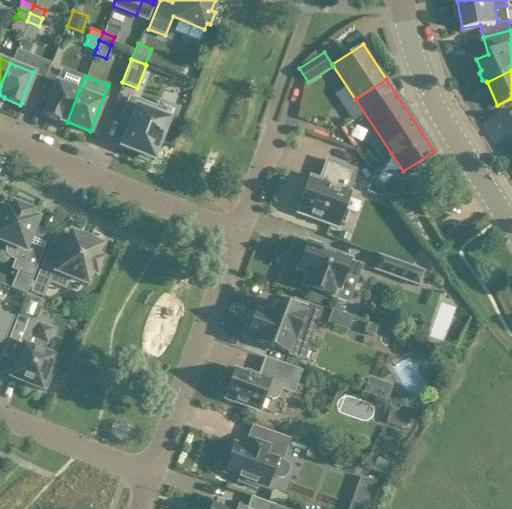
[(60,120),(67,122),(79,90),(56,81),(43,114),(60,120)]
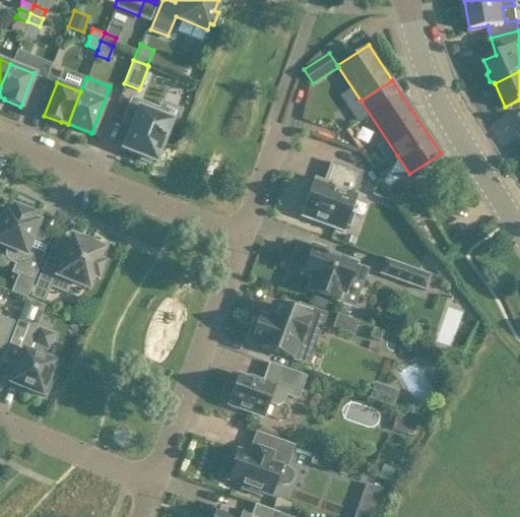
[(132,99),(123,120),(132,124),(123,147),(139,153),(137,157),(149,163),(150,158),(155,159),(171,120),(155,114),(157,109),(132,99)]
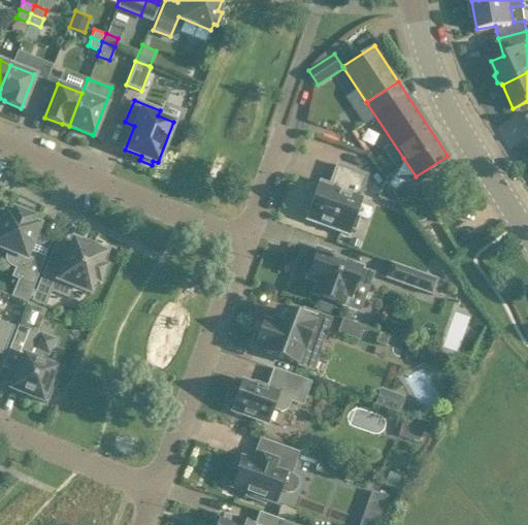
[(347,232),(348,232),(350,229),(355,230),(360,216),(355,214),(360,198),(359,197),(359,198),(358,197),(366,174),(336,163),(328,187),(320,184),(320,183),(319,183),(314,197),(308,195),(303,210),(307,211),(305,218),(307,218),(307,217),(347,231),(347,232)]
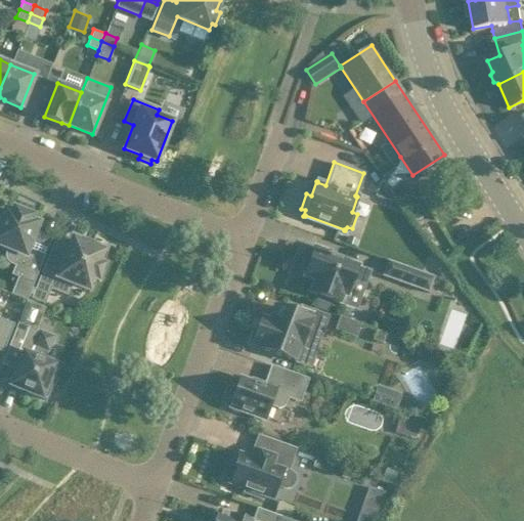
[(381,178),(375,193),(391,200),(393,194),(382,179),(381,178)]
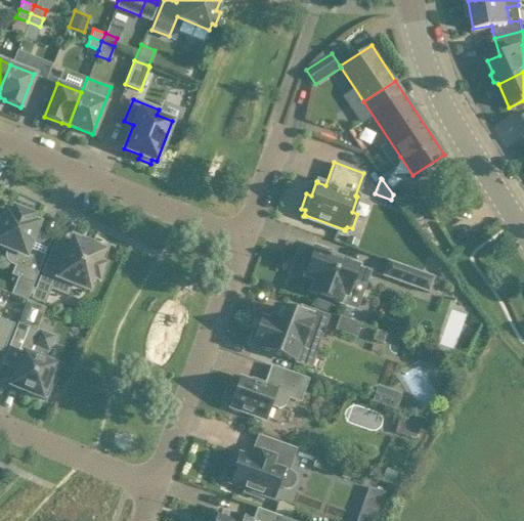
[(5,209),(0,221),(0,244),(6,247),(6,249),(5,251),(5,253),(6,255),(6,257),(8,259),(10,260),(15,262),(10,273),(12,274),(17,276),(11,293),(27,299),(33,283),(43,258),(29,252),(28,254),(23,252),(25,248),(27,249),(34,230),(37,222),(30,219),(31,216),(14,209),(12,212),(5,209)]
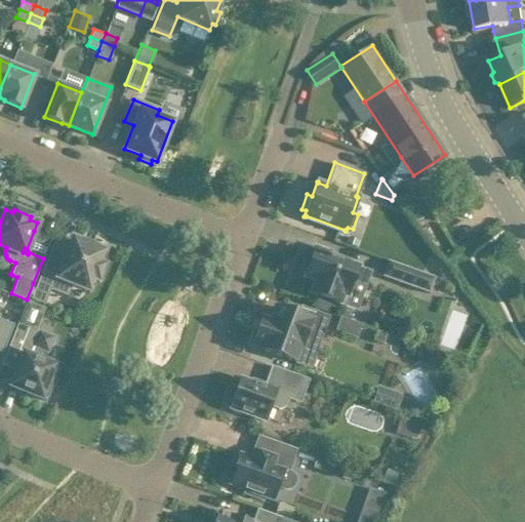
[(359,238),(350,235),(347,241),(357,245),(359,238)]
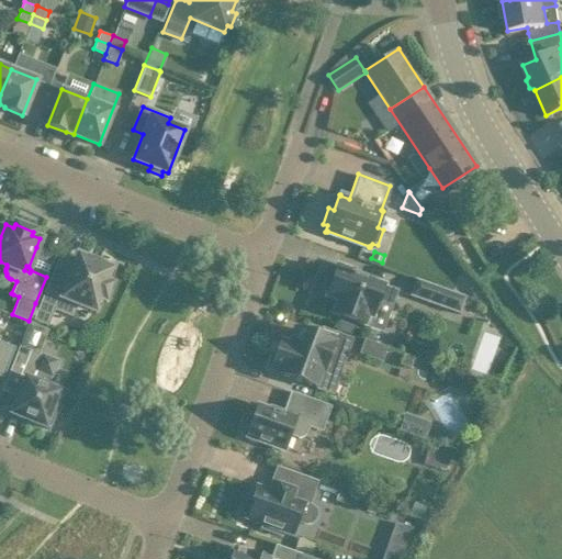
[(58,261),(42,302),(70,314),(76,302),(94,310),(100,297),(104,298),(111,283),(105,281),(111,268),(78,255),(74,267),(58,261)]
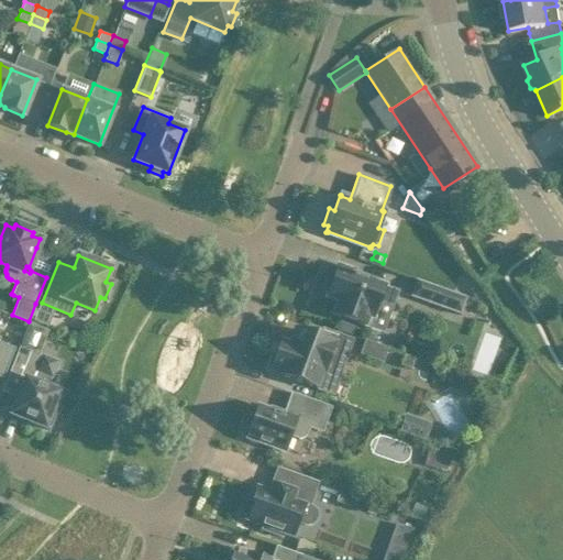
[(353,268),(338,263),(332,278),(327,280),(323,288),(327,292),(326,296),(337,299),(332,313),(366,326),(370,316),(374,317),(381,299),(393,304),(398,289),(352,272),(353,268)]
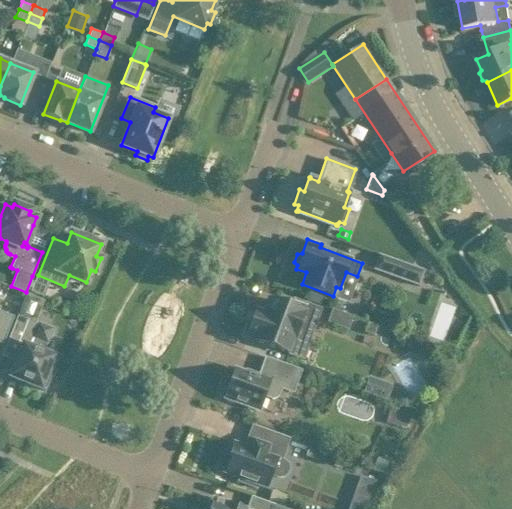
[(424,269),(378,253),(373,268),(418,284),(424,269)]
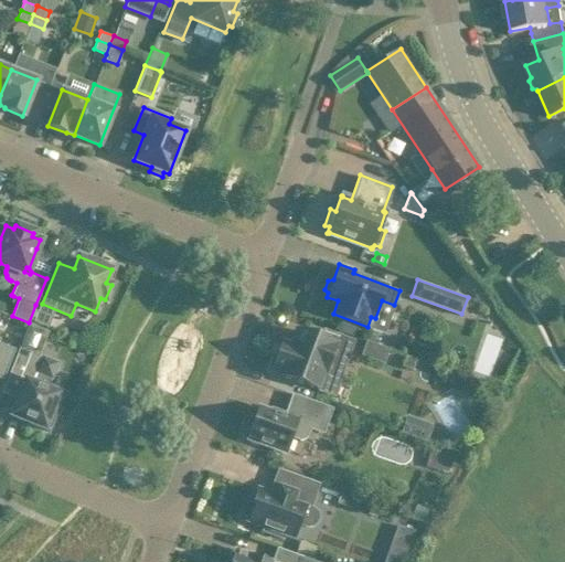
[(342,322),(339,330),(351,335),(354,327),(342,322)]
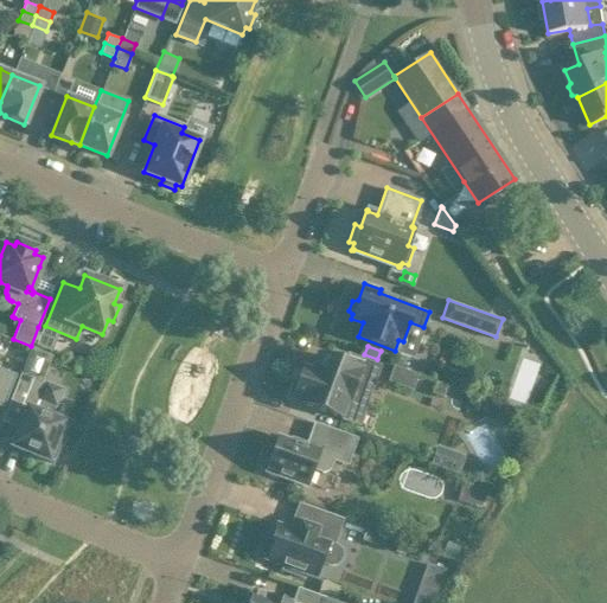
[(20,372),(4,414),(21,421),(11,446),(49,460),(53,461),(56,455),(58,449),(61,442),(57,441),(64,421),(46,414),(51,403),(55,404),(62,389),(45,382),(40,380),(51,355),(31,347),(30,351),(20,372)]
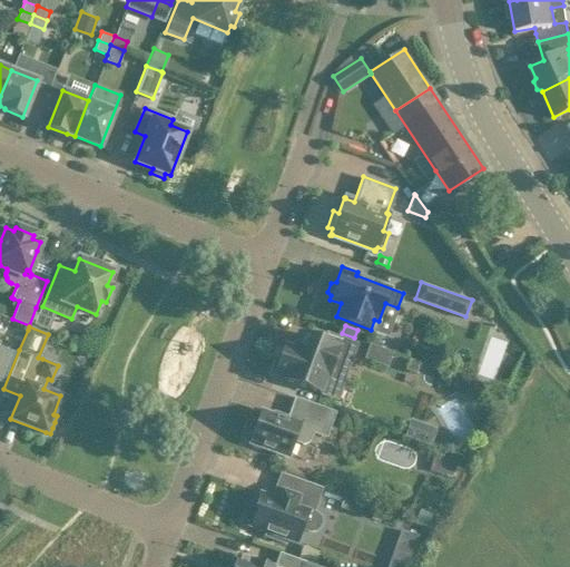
[(283,377),(282,378),(321,392),(326,377),(342,382),(356,343),(326,332),(324,341),(300,332),(294,346),(285,343),(274,373),(283,377)]
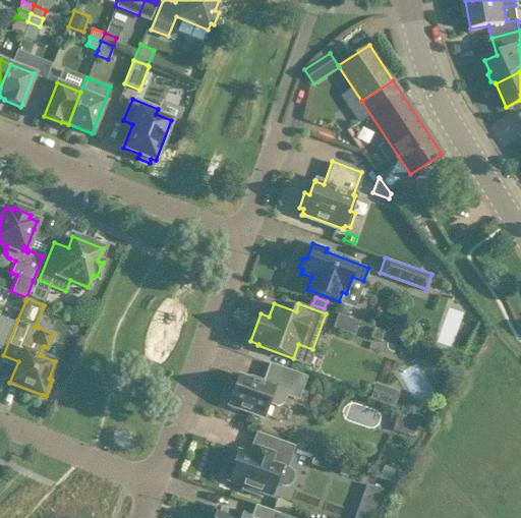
[(337,312),(333,327),(354,334),(358,321),(337,312)]
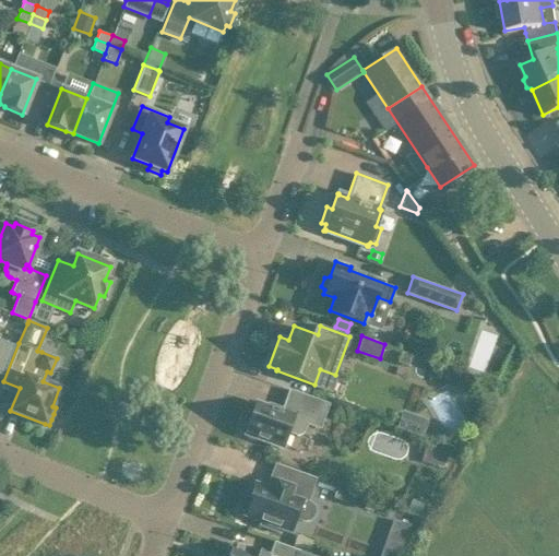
[(0,374),(3,375),(14,344),(0,338),(0,374)]
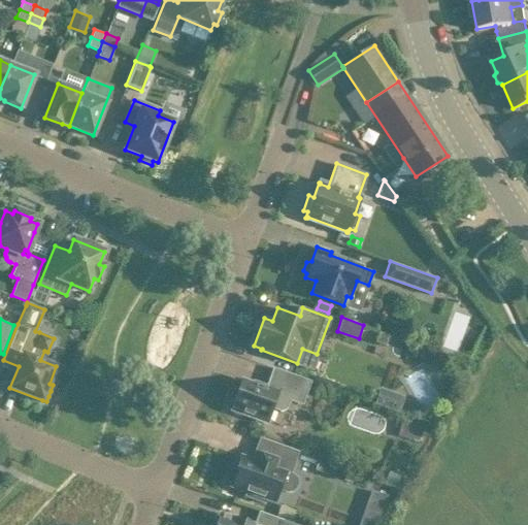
[(380,331),(375,341),(385,345),(389,334),(380,331)]
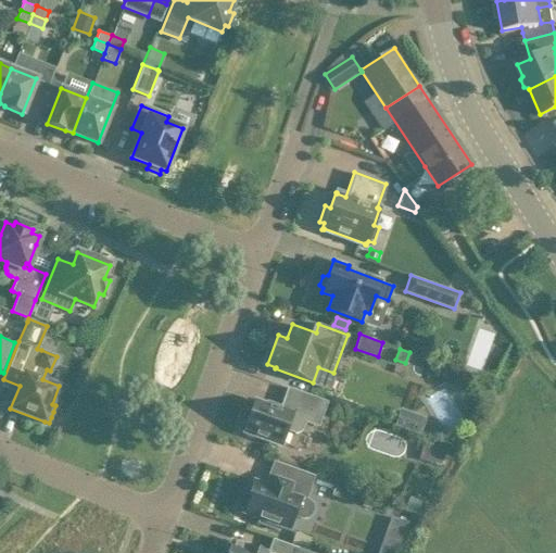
[(247,422),(244,429),(281,443),(287,429),(294,432),(300,431),(303,428),(305,420),(312,424),(316,412),(323,413),(327,401),(287,386),(280,406),(267,402),(266,405),(254,401),(251,409),(247,406),(242,419),(247,422)]
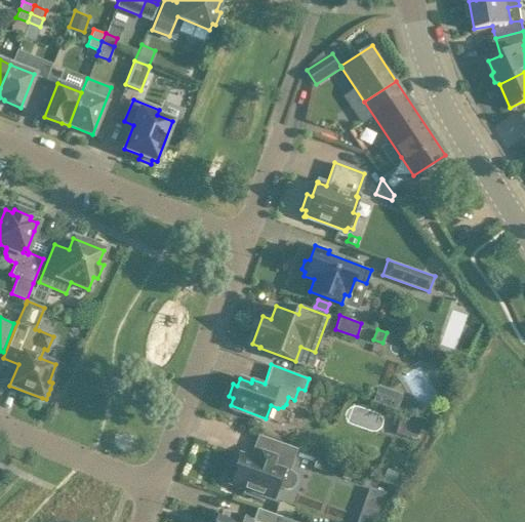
[(396,409),(402,393),(378,384),(372,401),(396,409)]
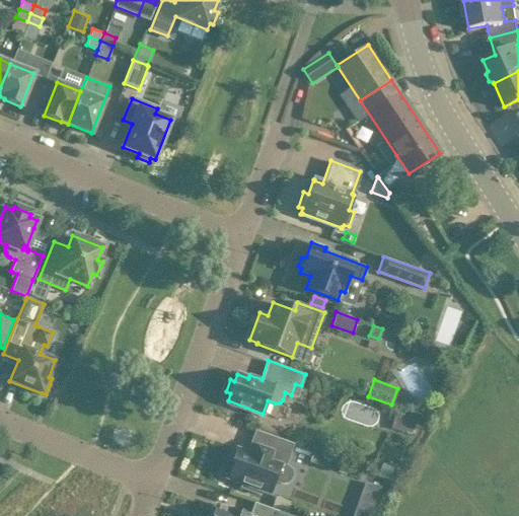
[(395,412),(391,427),(412,432),(416,417),(395,412)]
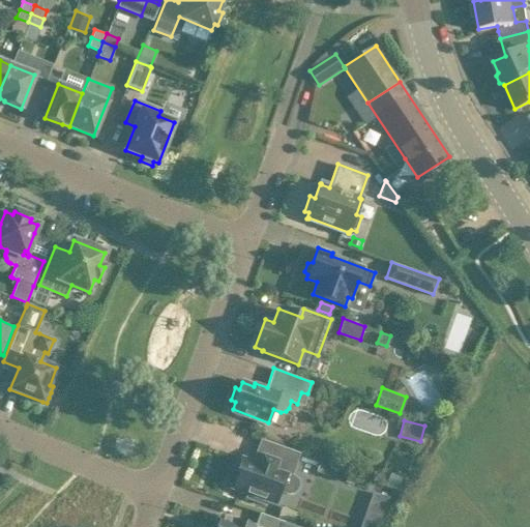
[(245,497),(265,504),(267,500),(277,504),(283,491),(288,493),(293,492),(296,489),(298,485),(297,479),(294,476),(290,475),(298,451),(262,439),(256,455),(261,457),(259,464),(242,458),(237,471),(233,470),(229,482),(233,484),(231,487),(247,493),(245,497)]
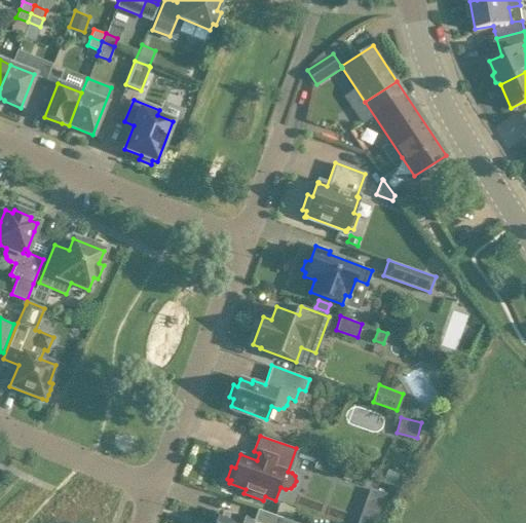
[(317,457),(314,467),(328,471),(331,461),(317,457)]
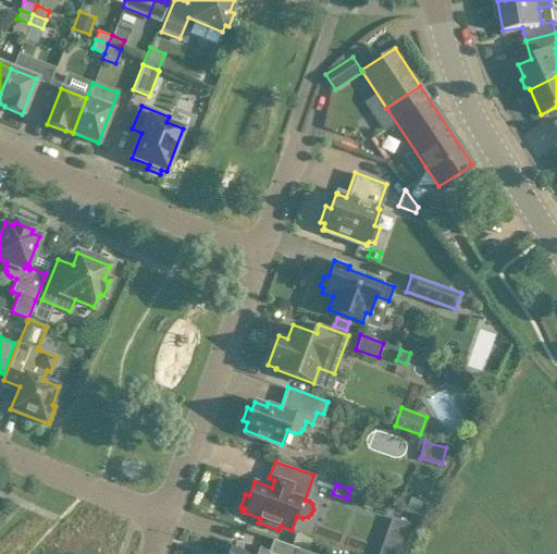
[(392,517),(385,537),(403,543),(409,524),(392,517)]
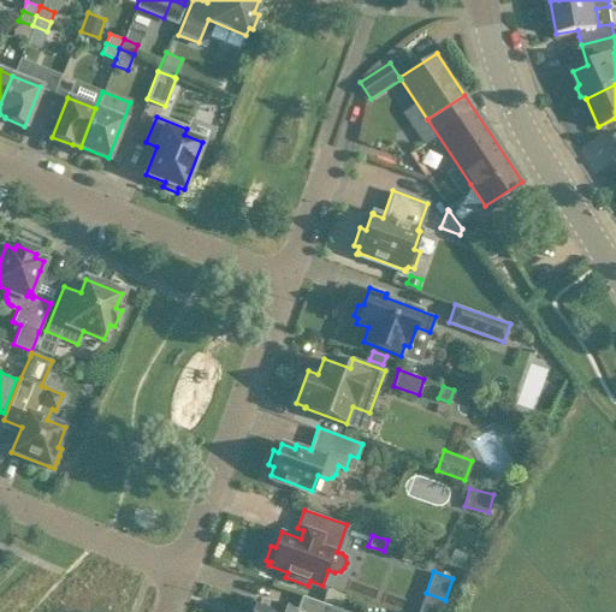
[(249,605),(246,611),(348,611),(341,608),(303,595),(296,611),(294,611),(295,611),(274,604),(273,605),(256,600),(254,607),(249,605)]
